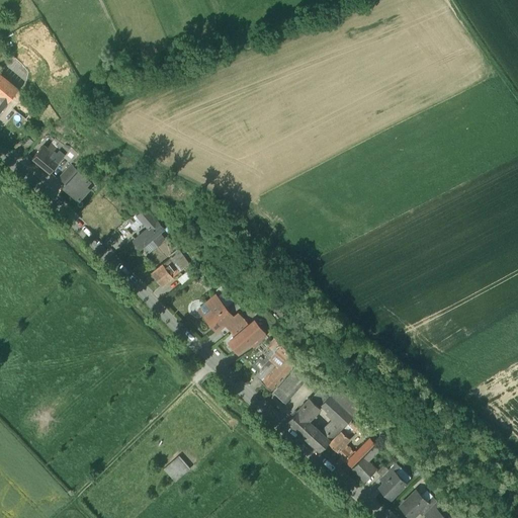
[(0,74),(0,110),(17,89),(0,74)]
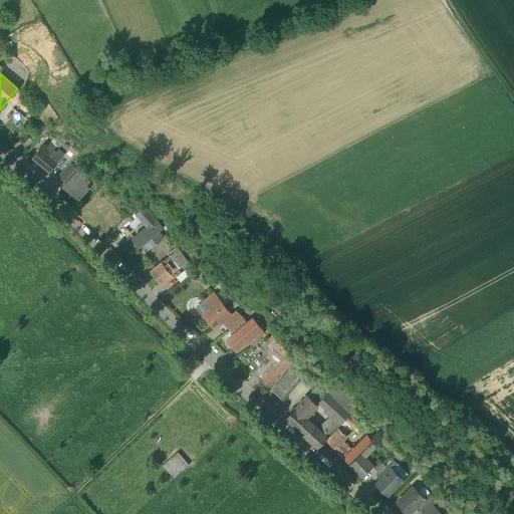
[(29,138),(22,145),(26,148),(33,141),(29,138)]
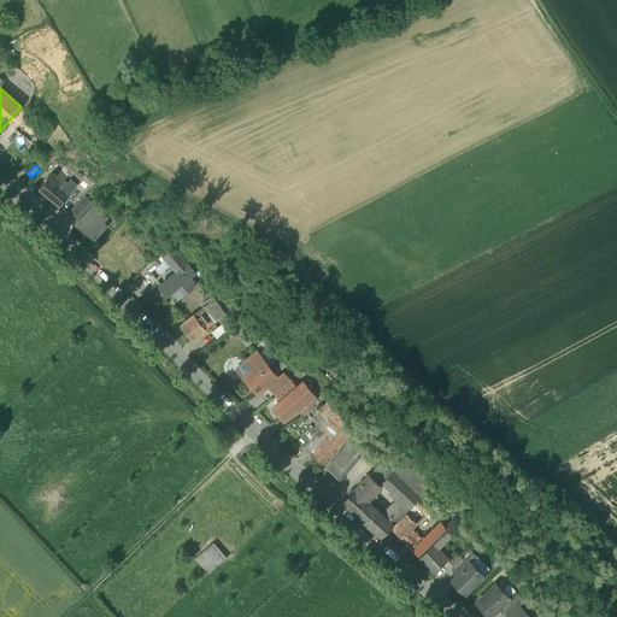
[(56,177),(51,174),(39,188),(60,205),(70,194),(76,187),(77,184),(71,178),(64,174),(60,171),(56,177)]
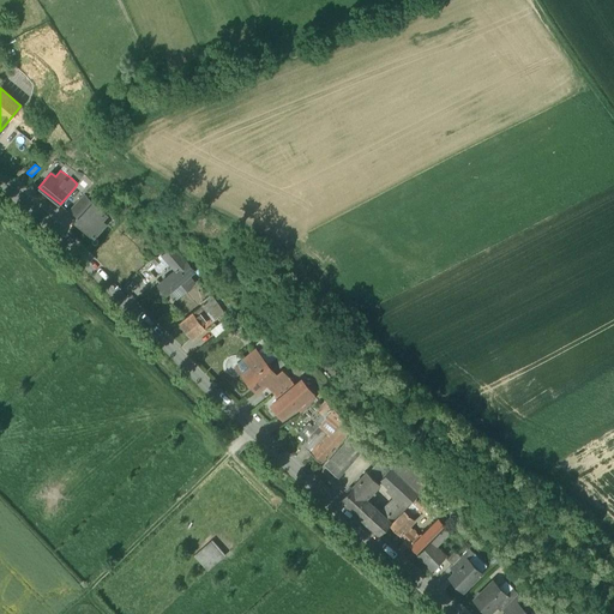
[(84,193),(74,204),(83,212),(94,202),(84,193)]
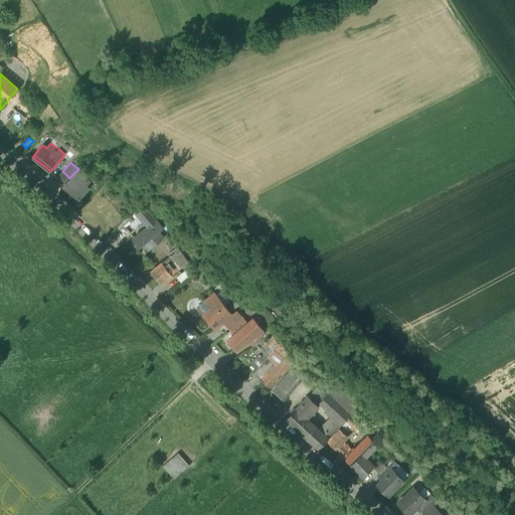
[(69,178),(63,184),(78,198),(89,187),(84,184),(90,179),(78,169),(69,178)]
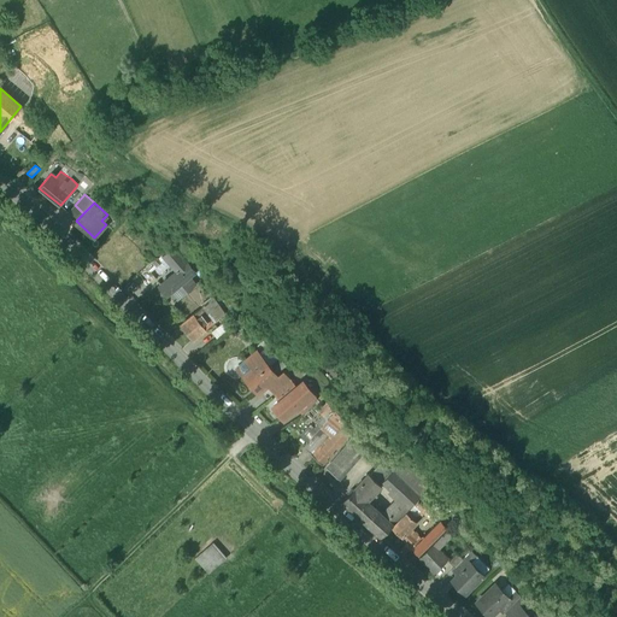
[(201,266),(178,240),(174,245),(188,262),(197,271),(201,266)]
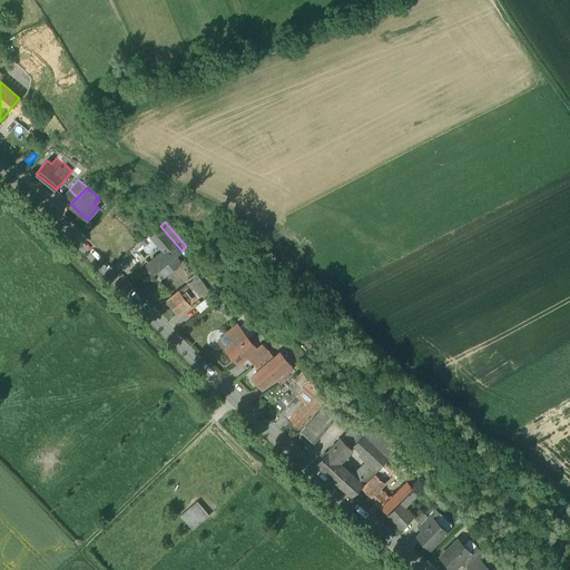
[(151,234),(150,236),(154,241),(163,251),(174,242),(160,226),(151,234)]
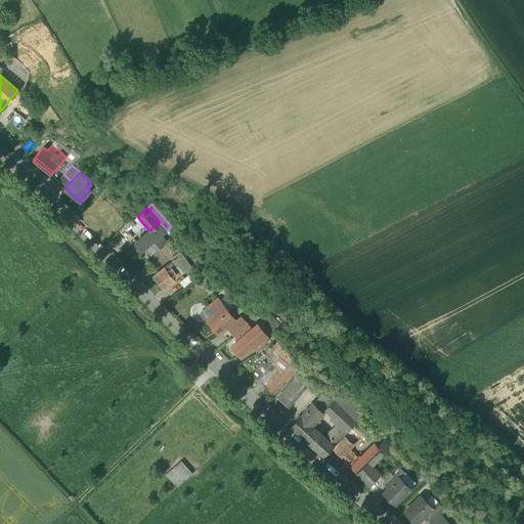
[(138,214),(131,220),(135,225),(136,226),(141,221),(138,217),(139,215),(138,214)]
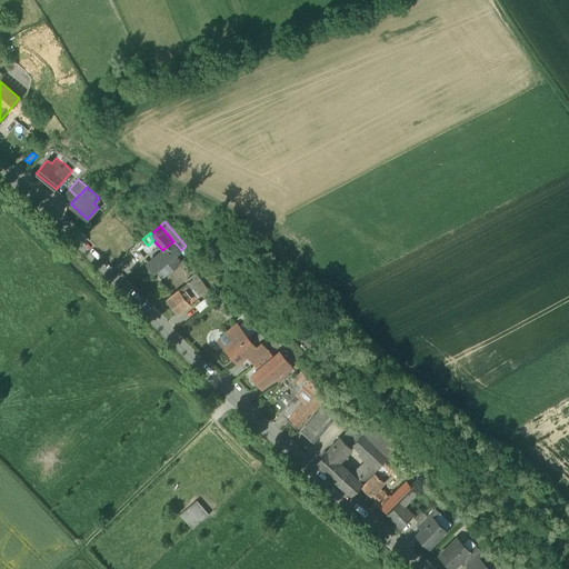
[(142,239),(133,246),(138,251),(147,245),(142,239)]
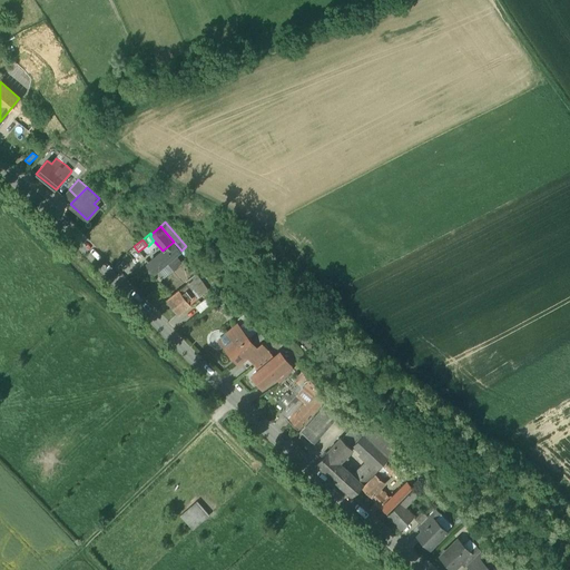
[(163,251),(147,264),(154,272),(161,266),(170,275),(184,264),(176,255),(182,251),(174,242),(163,251)]
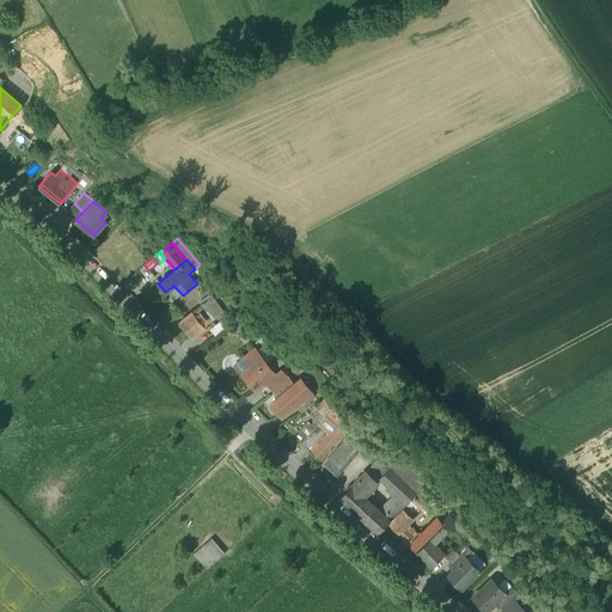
[(212,274),(204,264),(200,268),(207,277),(212,274)]
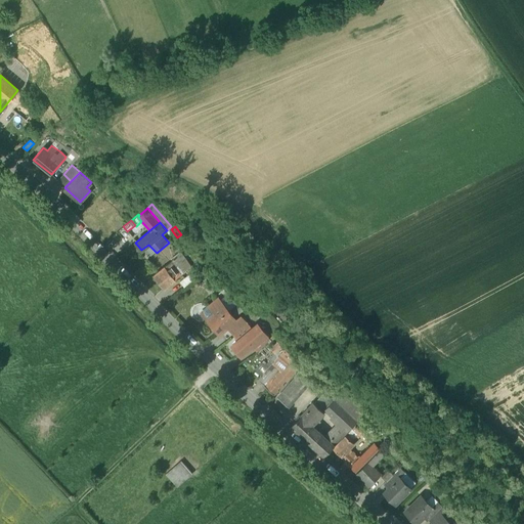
[(183,252),(176,258),(182,265),(177,269),(181,275),(182,276),(194,267),(188,260),(189,259),(183,252)]
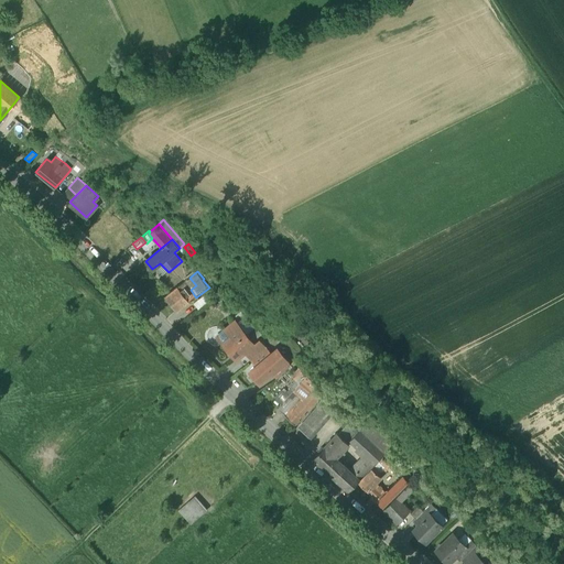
[(234,282),(226,273),(219,279),(227,288),(234,282)]
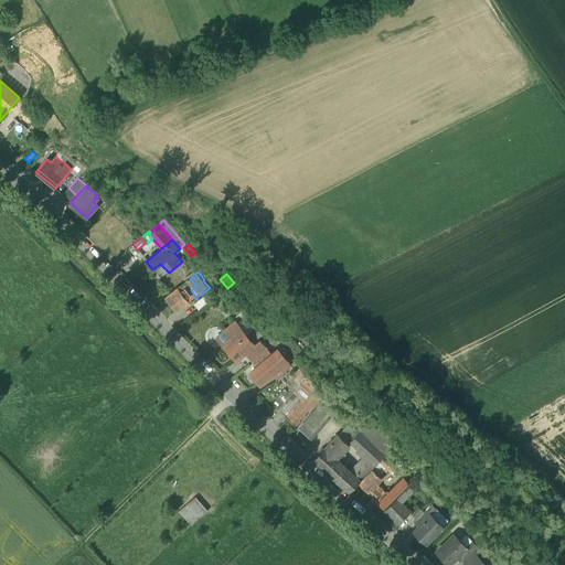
[(196,286),(190,278),(184,283),(191,290),(196,286)]
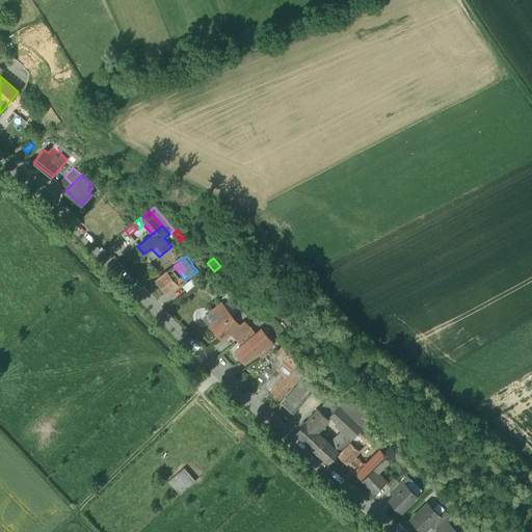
[(174,266),(167,271),(178,285),(184,280),(180,273),(174,266)]
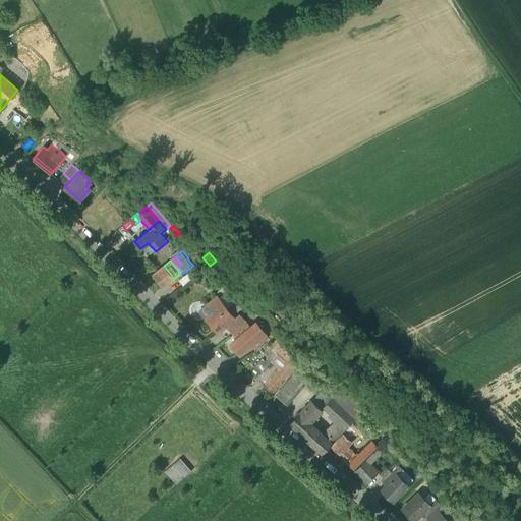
[(164,266),(152,274),(162,287),(170,282),(172,284),(175,282),(173,279),(174,279),(164,266)]
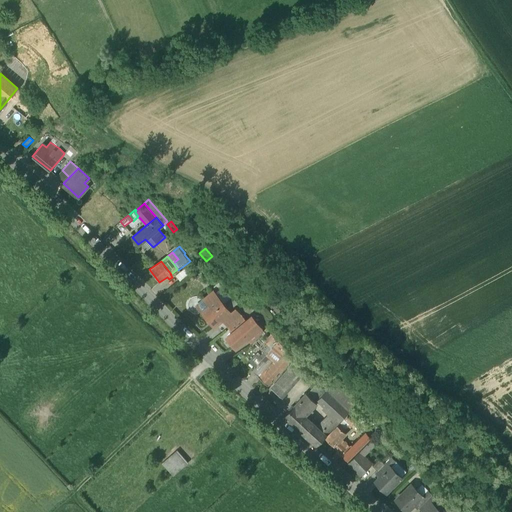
[(187,269),(177,277),(180,281),(190,273),(187,269)]
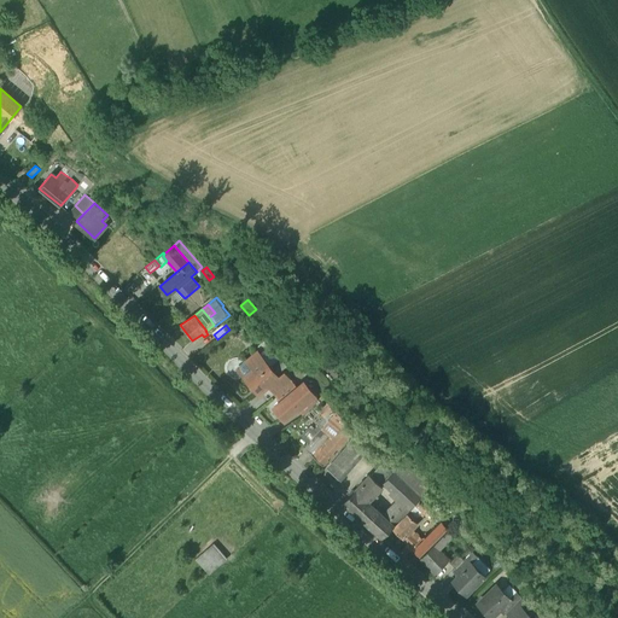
[(256,351),(245,362),(251,369),(244,375),(258,394),(268,386),(270,384),(285,372),(284,372),(278,377),(256,351)]
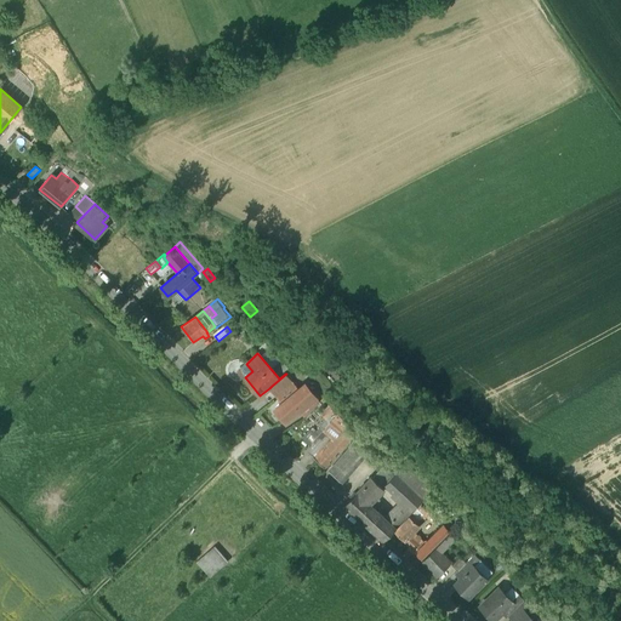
[(246,364),(238,370),(245,377),(252,371),(246,364)]
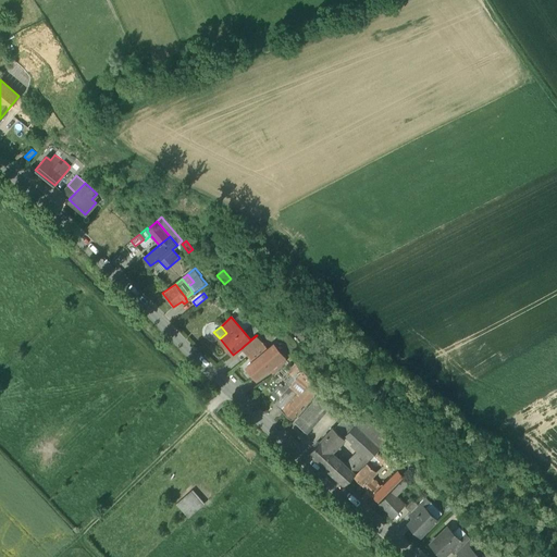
[(257,335),(244,346),(242,348),(248,357),(263,344),(257,335)]
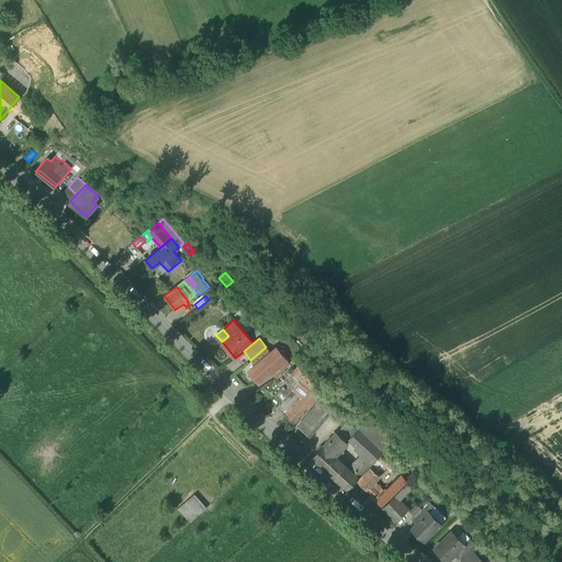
[(266,347),(250,360),(255,366),(249,370),(258,381),(270,371),(271,372),(285,359),(276,347),(270,352),(266,347)]
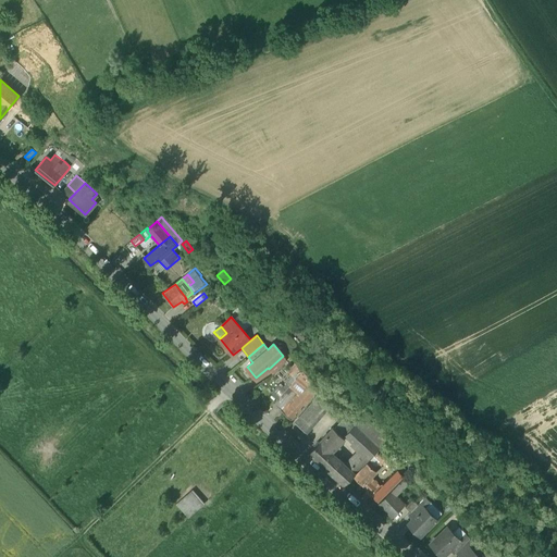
[(283,356),(269,369),(273,373),(276,371),(287,361),(283,356)]
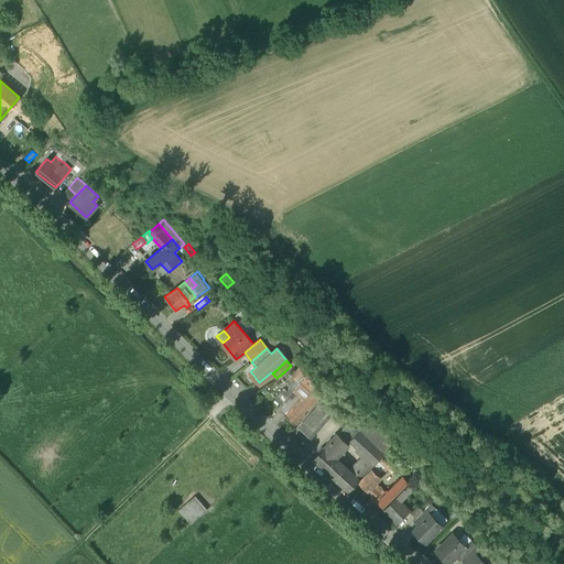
[(304,387),(300,382),(293,390),(297,394),(304,387)]
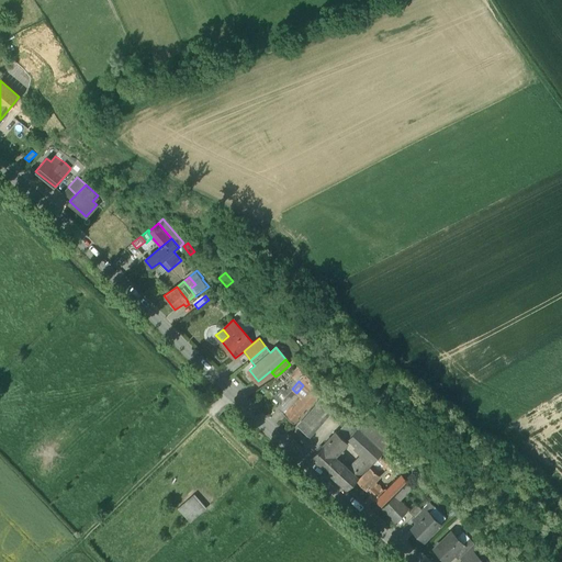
[(316,396),(303,385),(296,393),(302,397),(311,404),(316,396)]
